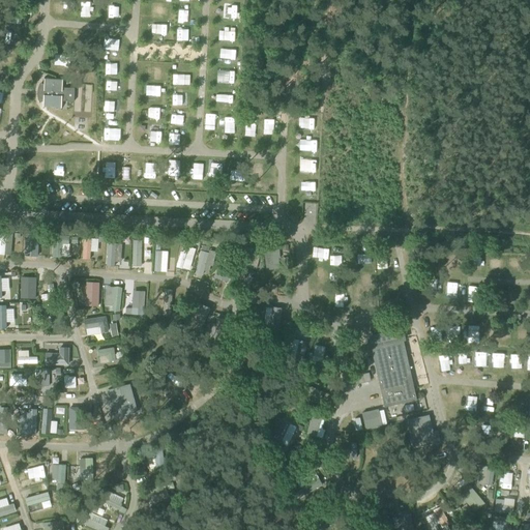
[(62,34),(60,45),(69,46),(71,35),(62,34)]
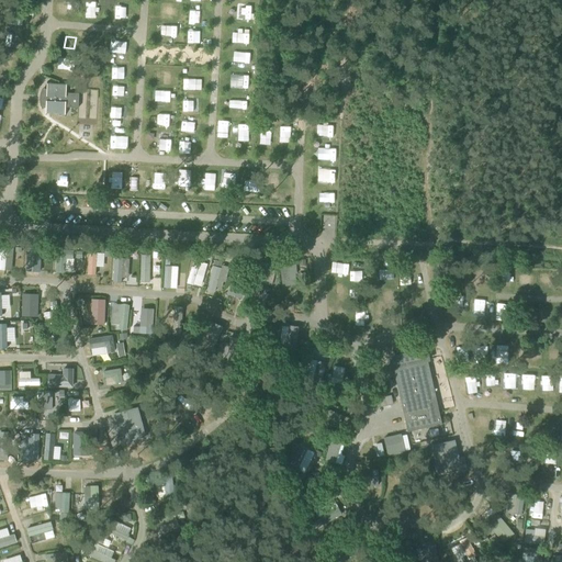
[(71,60),(59,60),(59,69),(71,70),(71,60)]
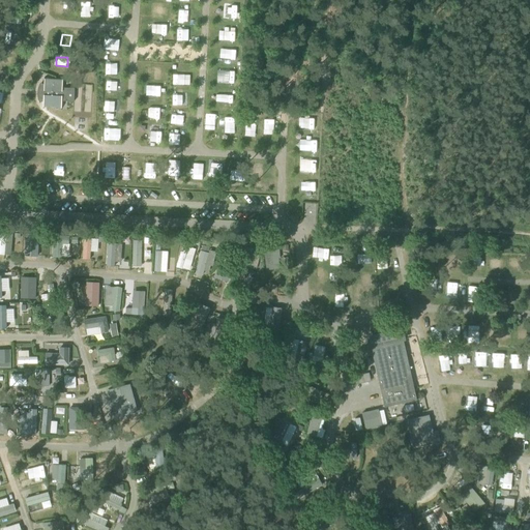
[(233,82),(234,70),(223,69),(222,82),(233,82)]
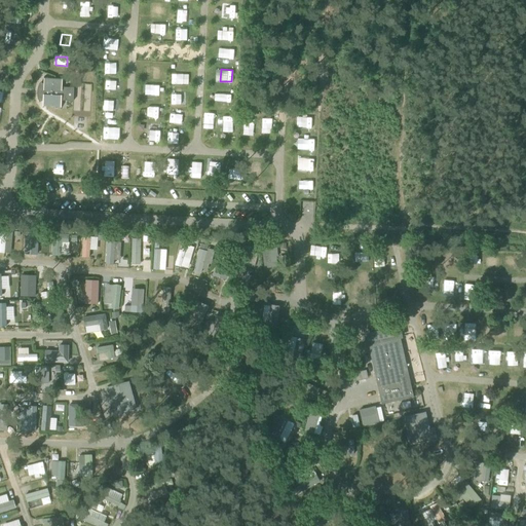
[(44,76),(42,108),(43,108),(43,106),(61,107),(61,109),(62,101),(74,102),(74,88),(62,87),(63,77),(62,77),(62,79),(44,79),(44,76)]
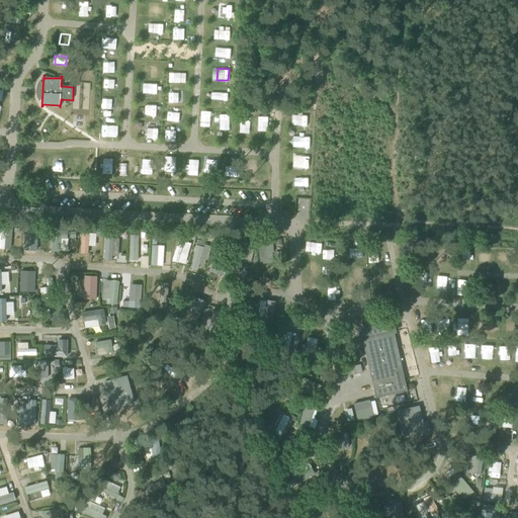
[(114,135),(113,124),(104,124),(104,135),(114,135)]
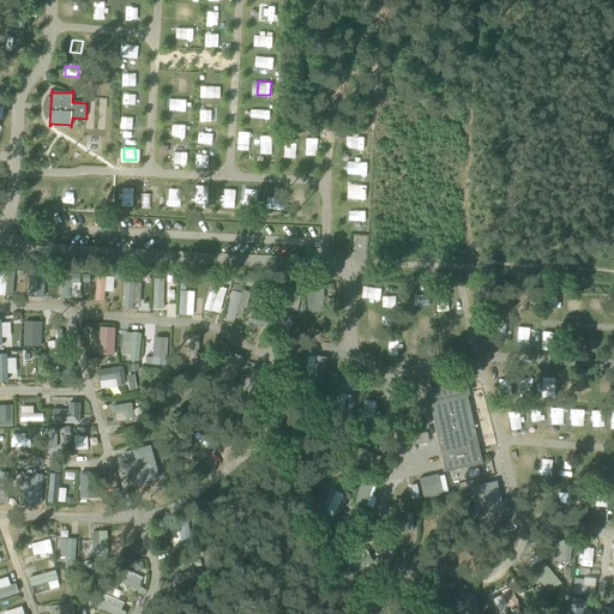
[(150,194),(162,196),(162,186),(151,185),(150,194)]
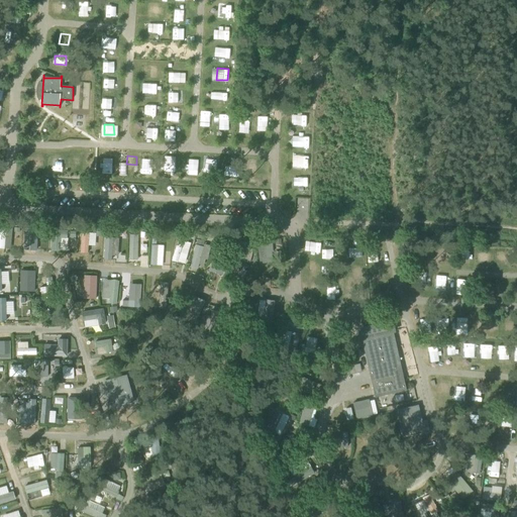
[(306,185),(307,175),(297,175),(297,185),(306,185)]
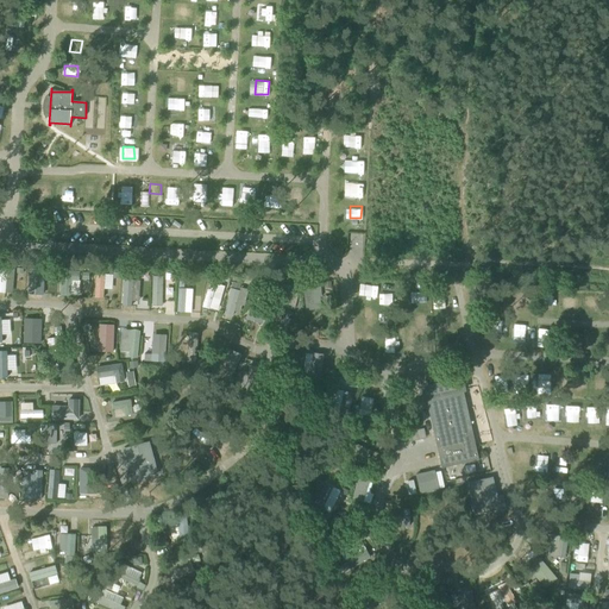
[(349,244),(349,233),(337,233),(337,244),(349,244)]
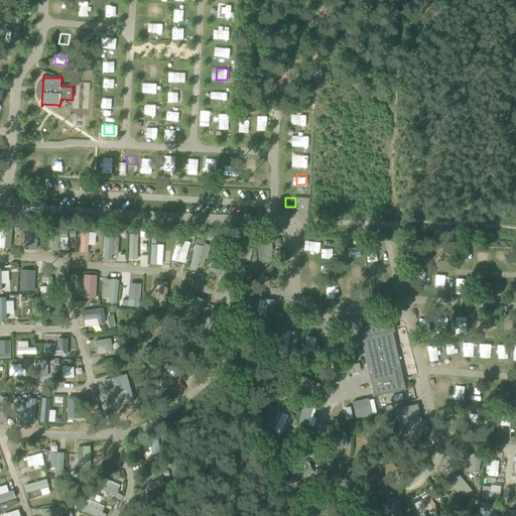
[(0,247),(12,248),(13,228),(0,227),(0,247)]
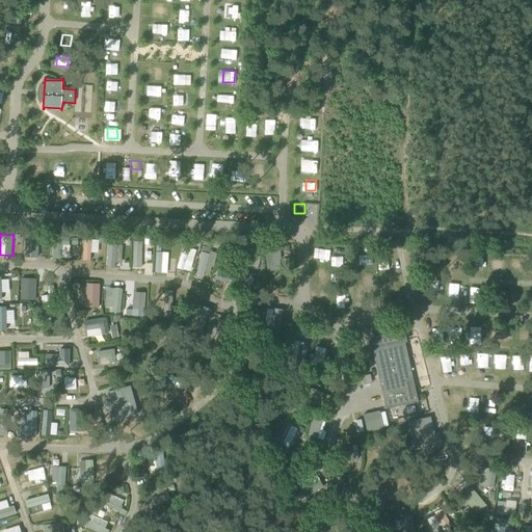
[(41,235),(26,235),(26,255),(41,256),(41,235)]
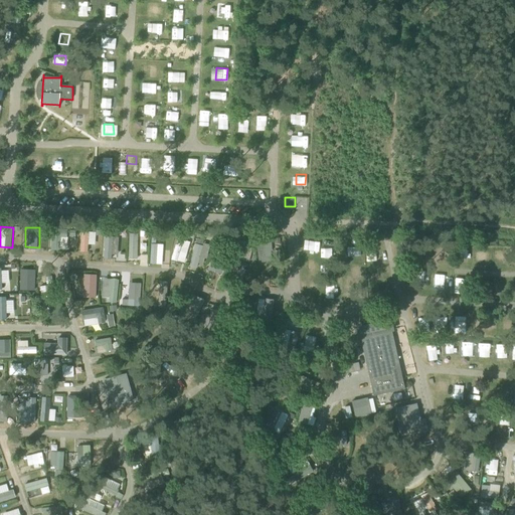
[(89,244),(95,244),(96,231),(81,230),(80,251),(89,251),(89,244)]
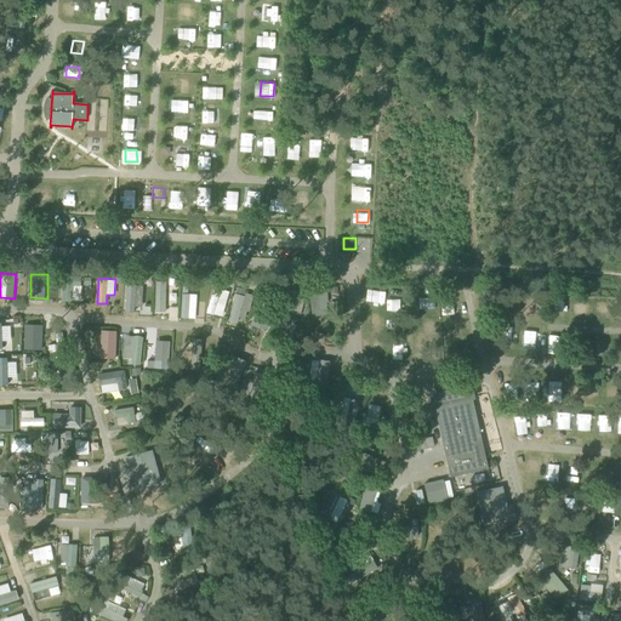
[(64,281),(62,300),(79,301),(81,283),(64,281)]
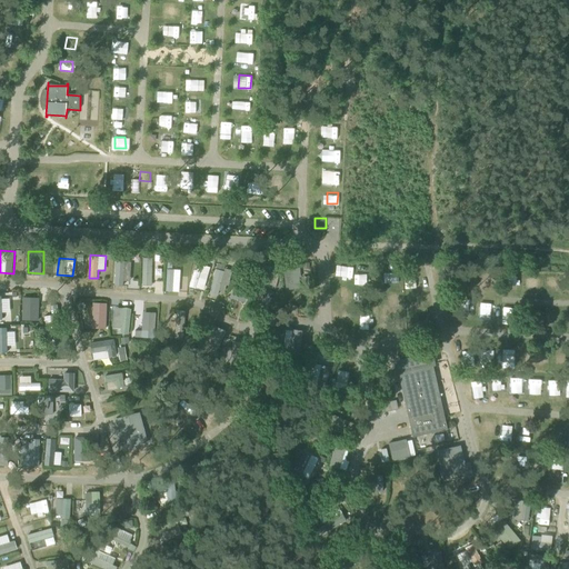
[(153,258),(143,258),(142,286),(152,286),(153,258)]
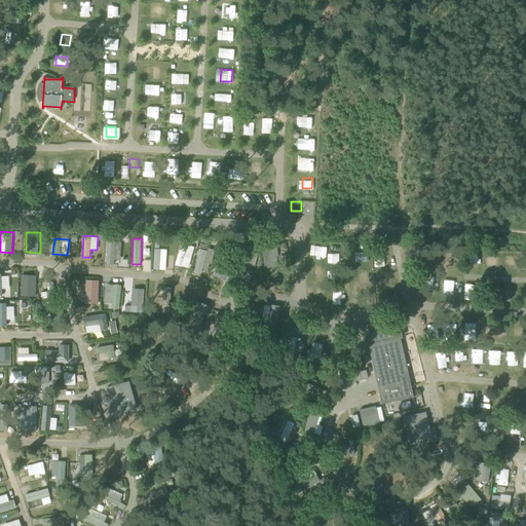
[(106,263),(120,263),(121,241),(106,241),(106,263)]
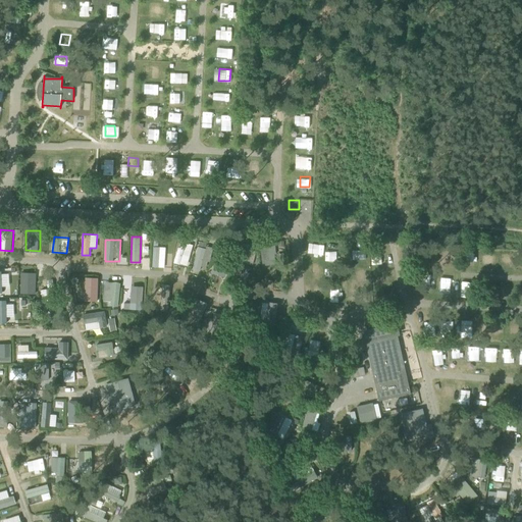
[(189,265),(193,244),(177,242),(174,263),(189,265)]
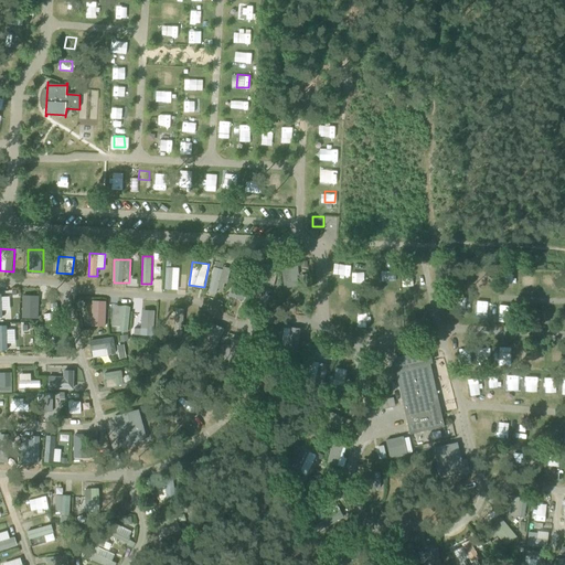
[(298,287),(297,265),(281,265),(283,288),(298,287)]
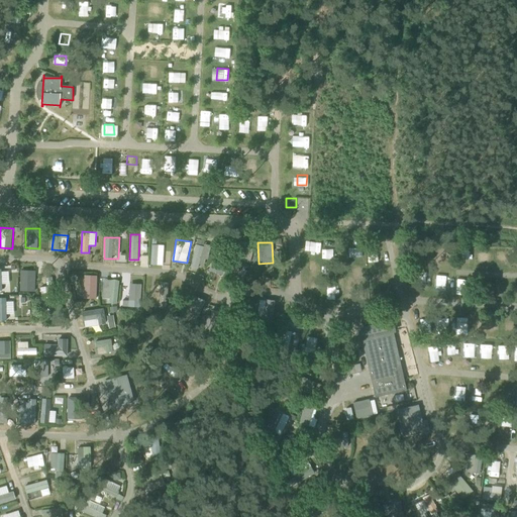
[(192,264),(205,267),(210,246),(197,243),(192,264)]
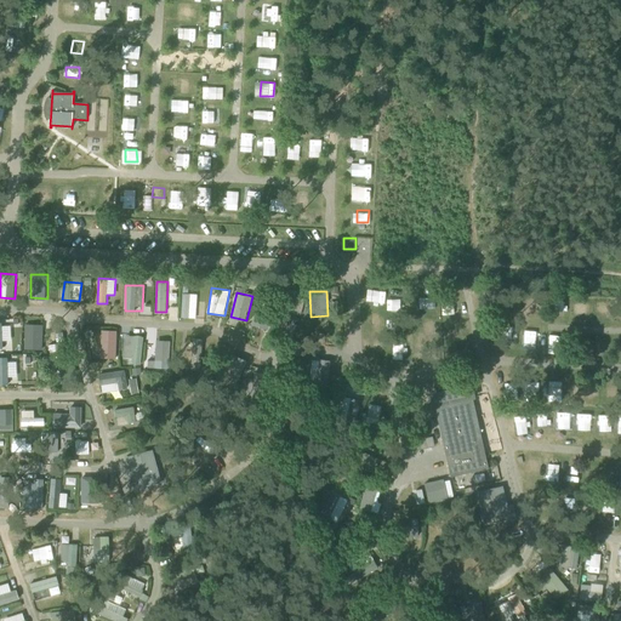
[(258,300),(251,325),(268,330),(275,303),(258,300)]
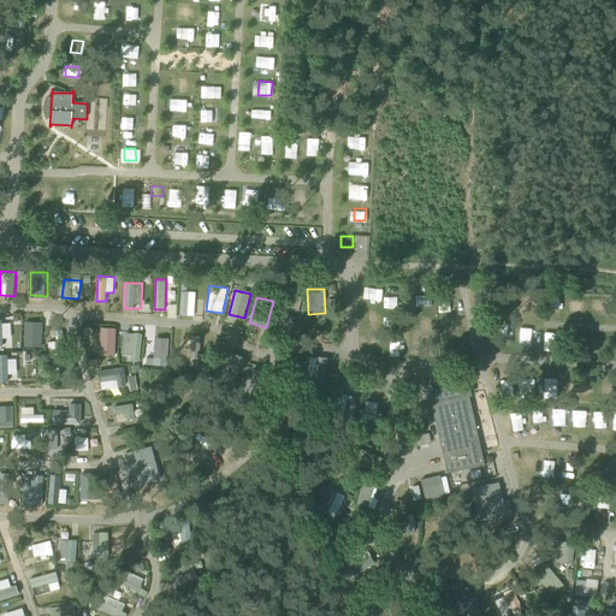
[(438,313),(451,311),(450,300),(437,302),(438,313)]
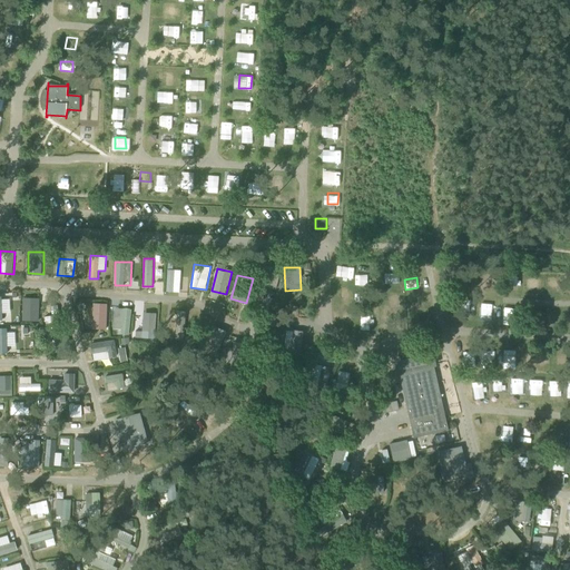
[(547,287),(557,288),(557,278),(547,277),(547,287)]
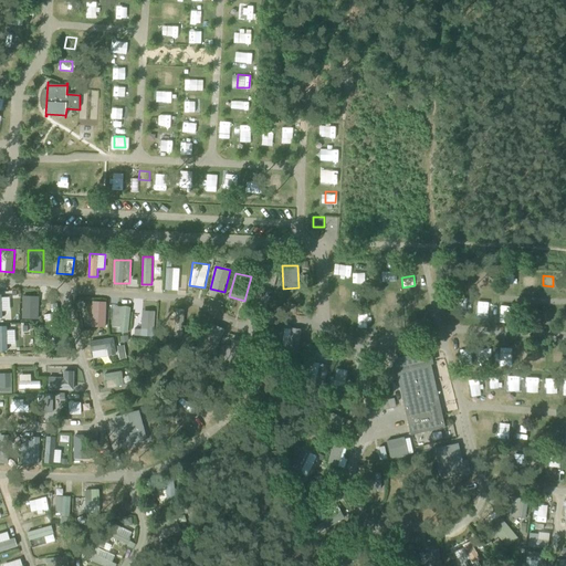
[(10,294),(0,294),(0,311),(11,311),(10,294)]
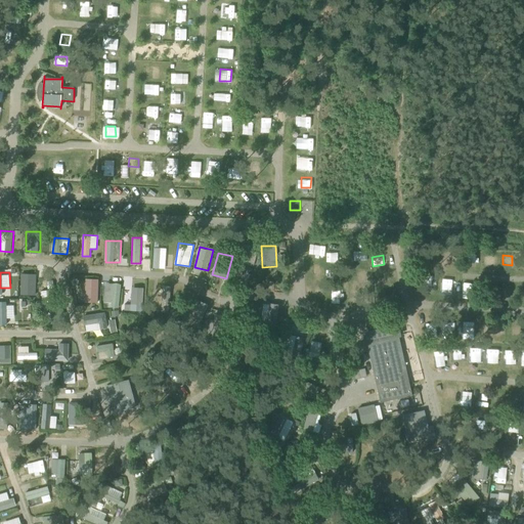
[(24,276),(23,292),(35,293),(35,277),(24,276)]
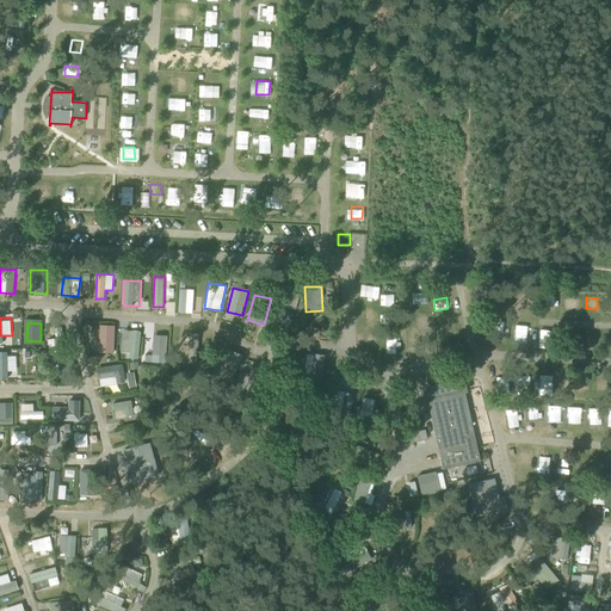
[(99,352),(116,353),(116,325),(99,325),(99,352)]
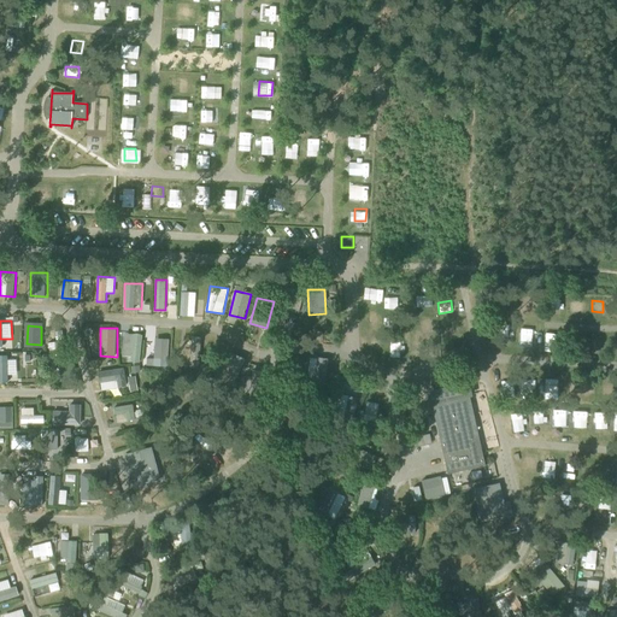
[(124,334),(124,354),(141,354),(142,334),(124,334)]
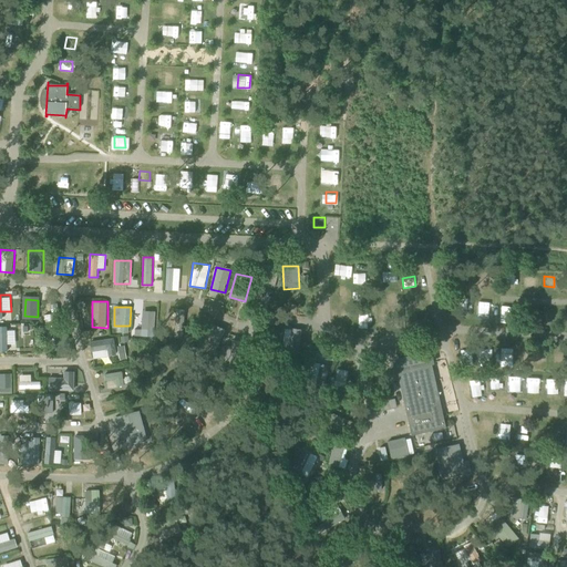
[(185,325),(185,309),(176,309),(176,325),(185,325)]
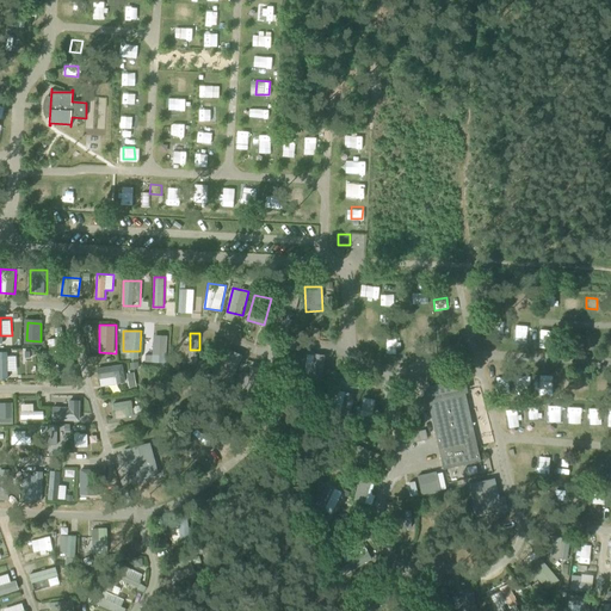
[(153,334),(153,355),(144,355),(144,362),(166,362),(167,335),(153,334)]
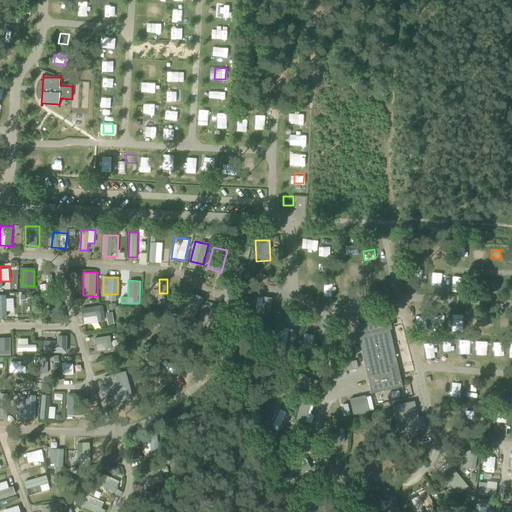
[(41,300),(54,299),(53,283),(41,283),(41,300)]
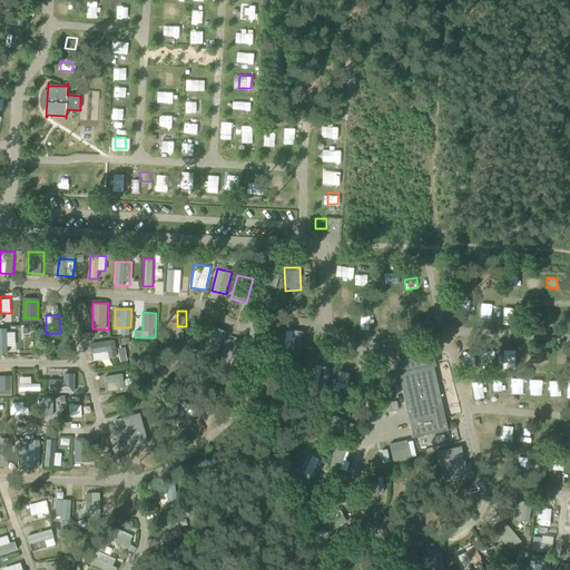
[(284,331),(284,343),(294,343),(295,332),(284,331)]
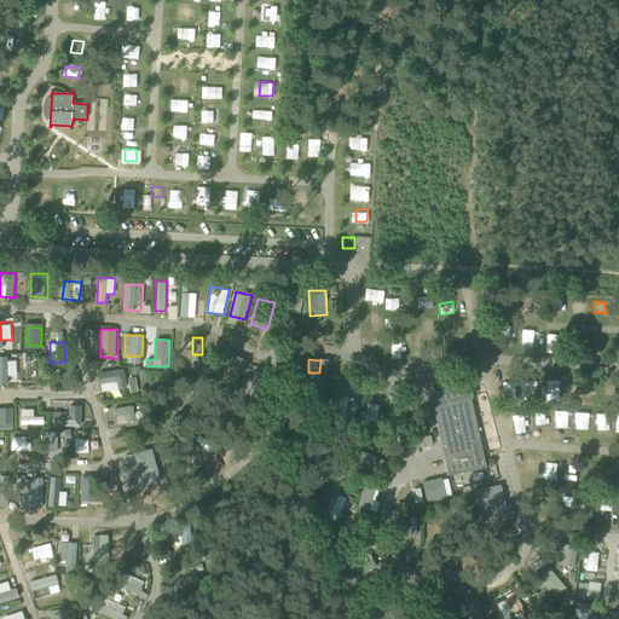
[(98,372),(102,392),(128,387),(125,368),(98,372)]
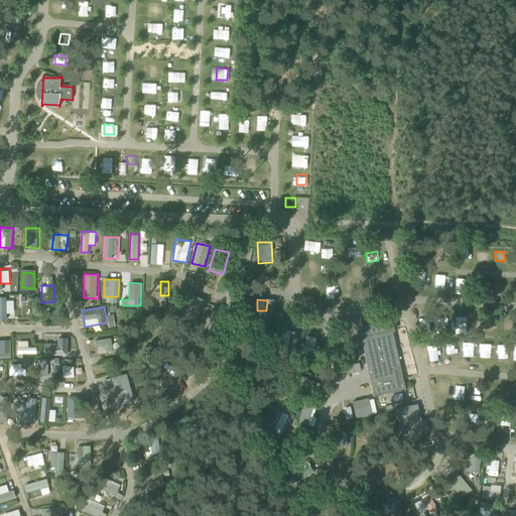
[(106,315),(110,327),(116,325),(112,313),(106,315)]
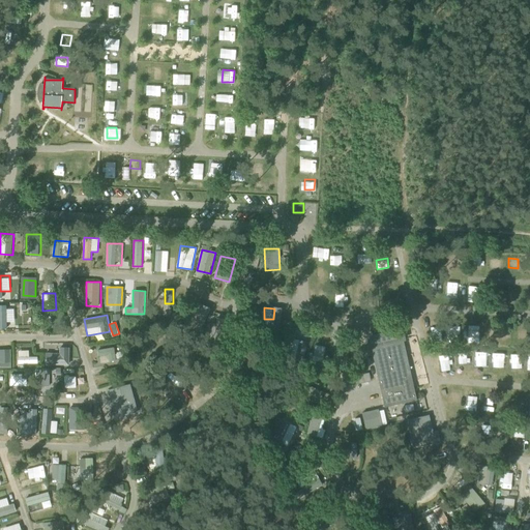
[(519,342),(529,342),(529,332),(519,332),(519,342)]
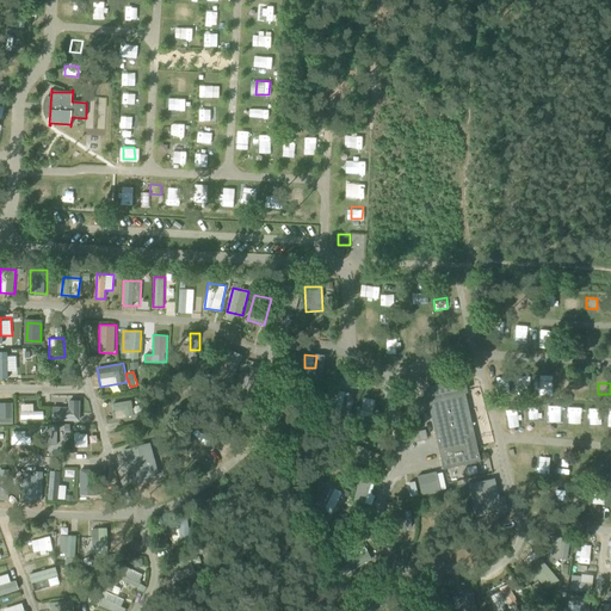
[(466,394),(427,402),(443,470),(481,462),(466,394)]
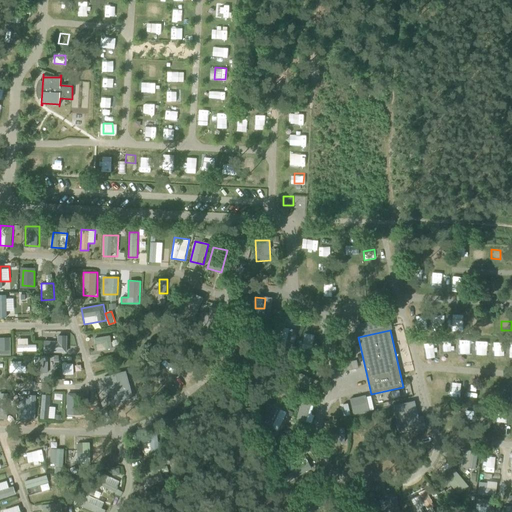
[(313,347),(314,335),(304,334),(303,346),(313,347)]
